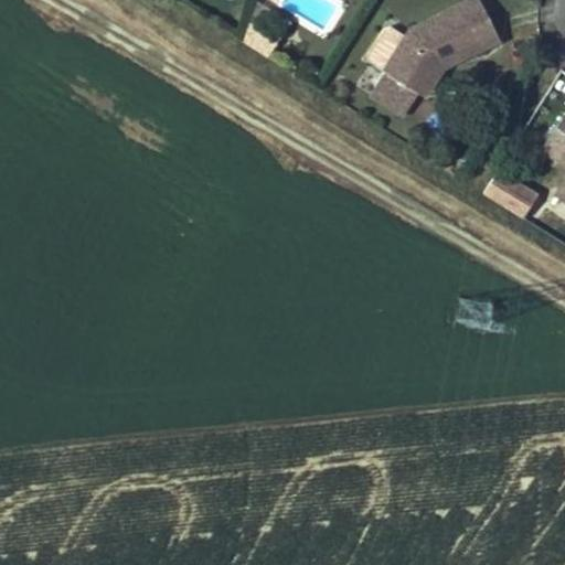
[(468,0),(460,4),(480,49),(496,42),(476,0),(468,0)]
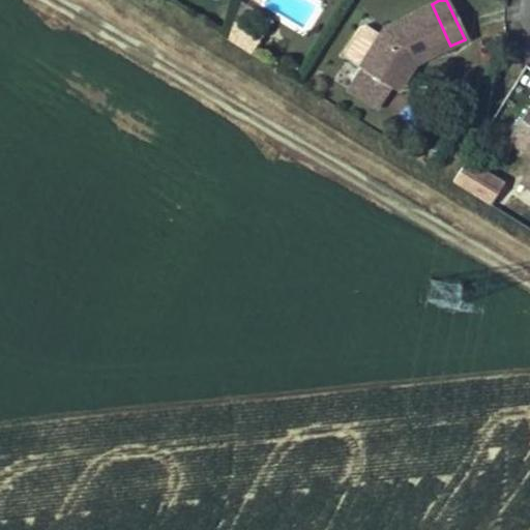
[(406,60),(413,63),(450,46),(432,4),(382,27),(378,34),(358,66),(344,90),(376,110),(389,87),(406,60)]
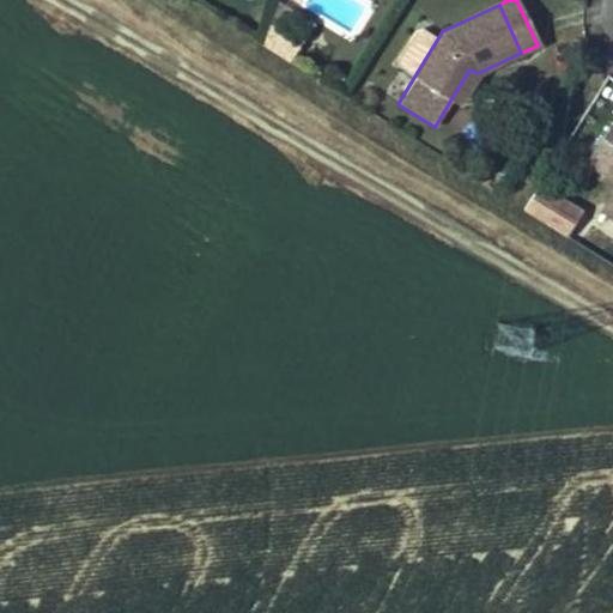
[(269,14),(261,46),(289,62),(299,47),(277,32),(283,22),(269,14)]
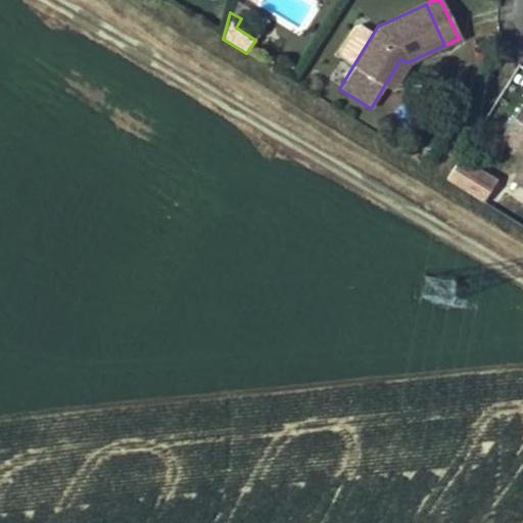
[(339,57),(353,65),(373,34),(359,26),(352,27),(338,51),(339,57)]
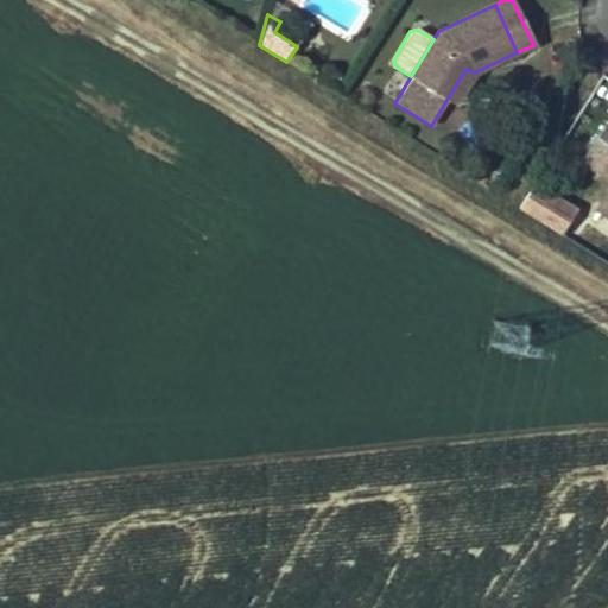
[(447,100),(455,105),(474,73),(466,69),(447,100)]
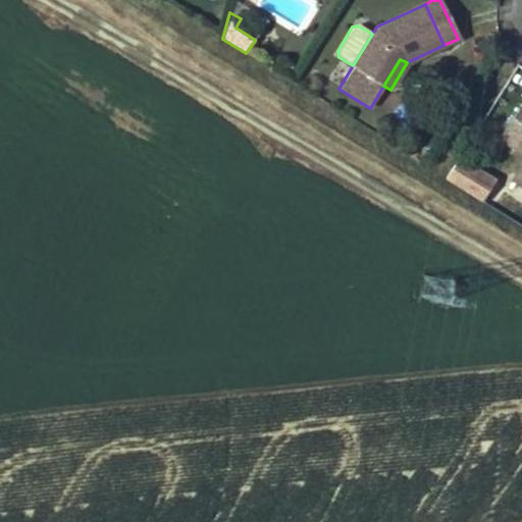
[(521,140),(516,149),(521,152),(521,165),(511,181),(521,189),(521,140)]
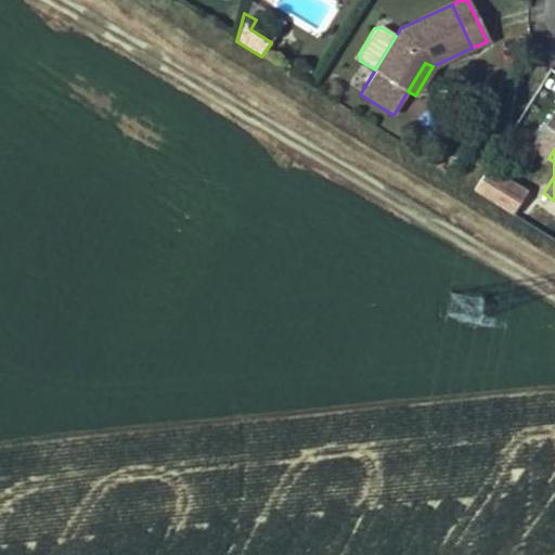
[(487,166),(474,191),(516,214),(529,189),(487,166)]
